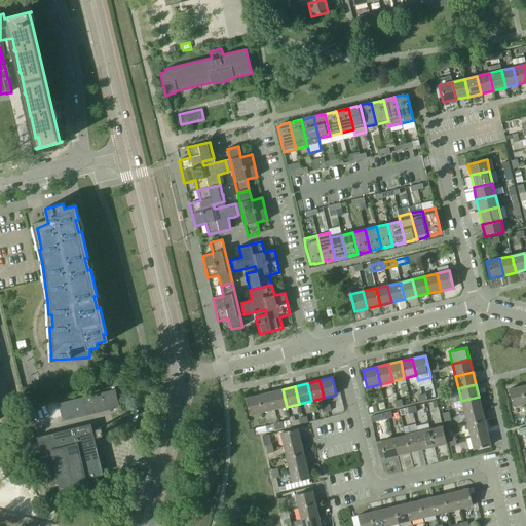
[(521,386),(509,389),(513,407),(525,404),(521,386)]
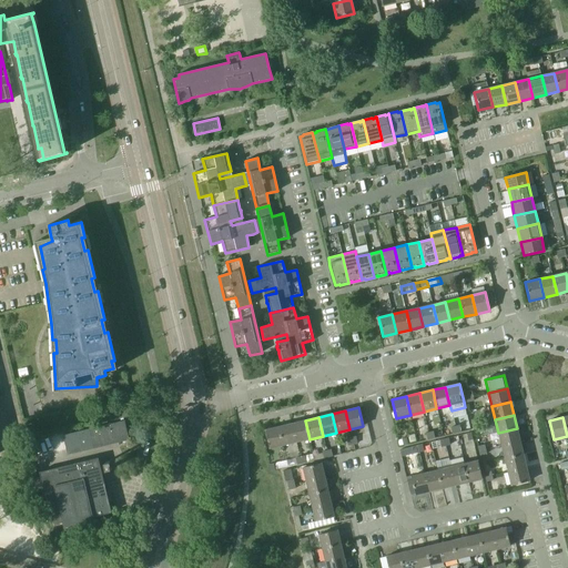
[(124,421),(62,435),(68,455),(68,453),(128,438),(129,440),(124,421)]
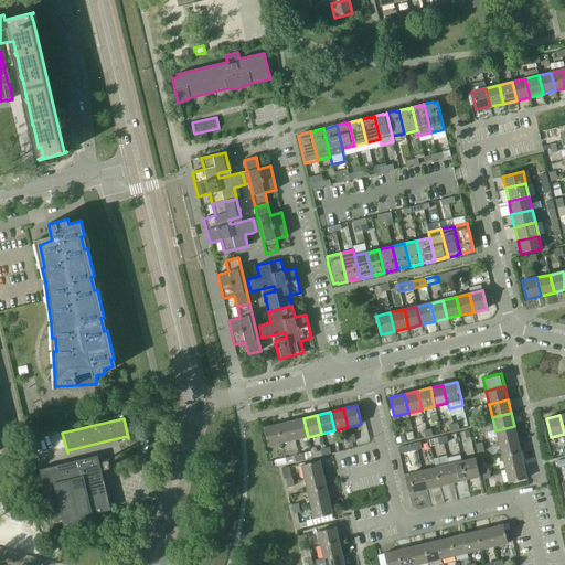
[(304,418),(290,422),(295,439),(308,437),(304,418)]
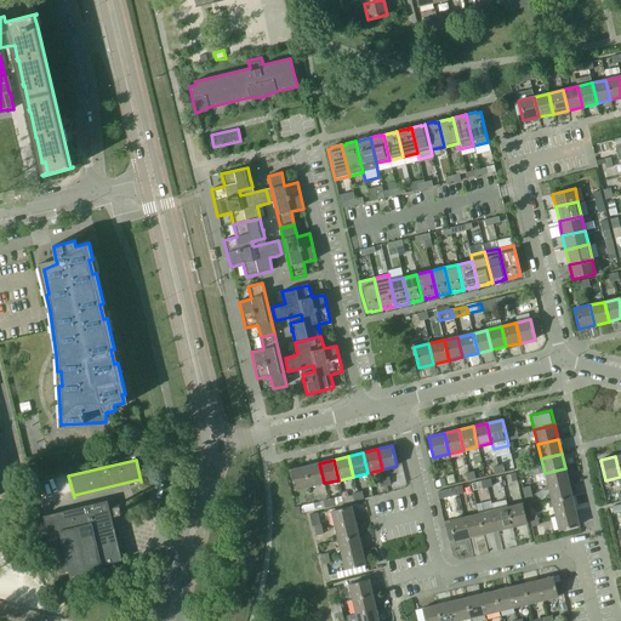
[(319,463),(305,467),(309,486),(324,483),(319,463)]
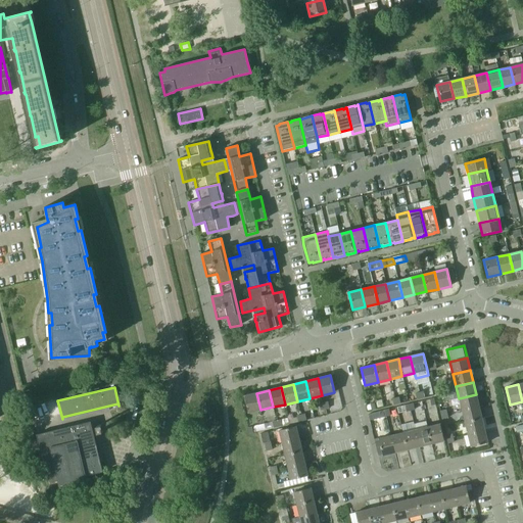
[(256,393),(244,396),(248,413),(260,410),(256,393)]
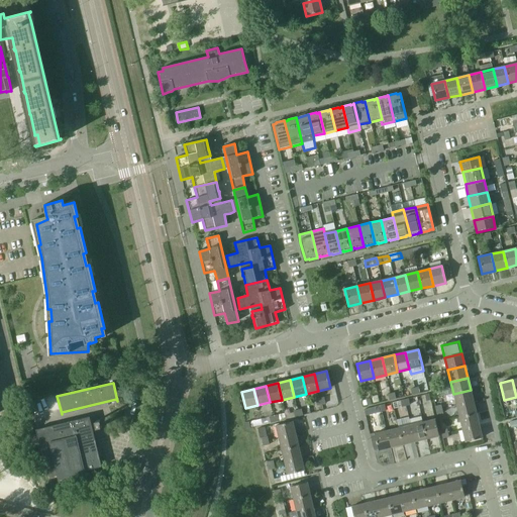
[(471,390),(453,394),(456,406),(474,402),(471,390)]
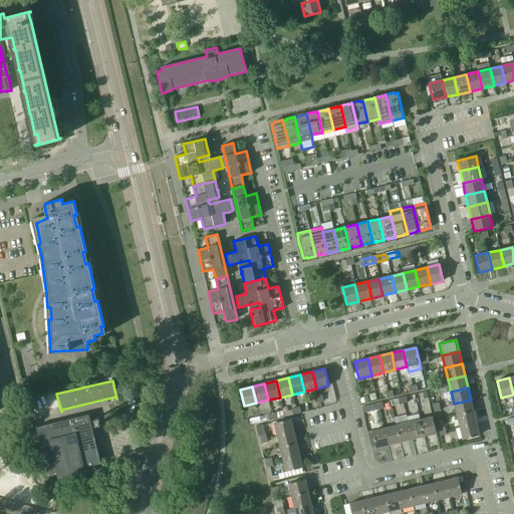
[(471,400),(454,404),(457,416),(473,412),(471,400)]
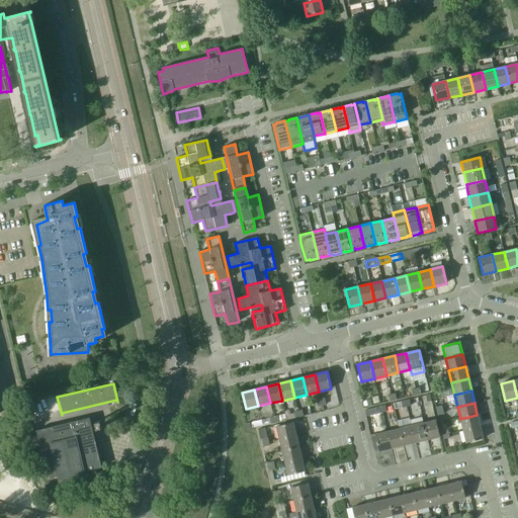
[(380,407),(364,411),(365,417),(382,413),(380,407)]
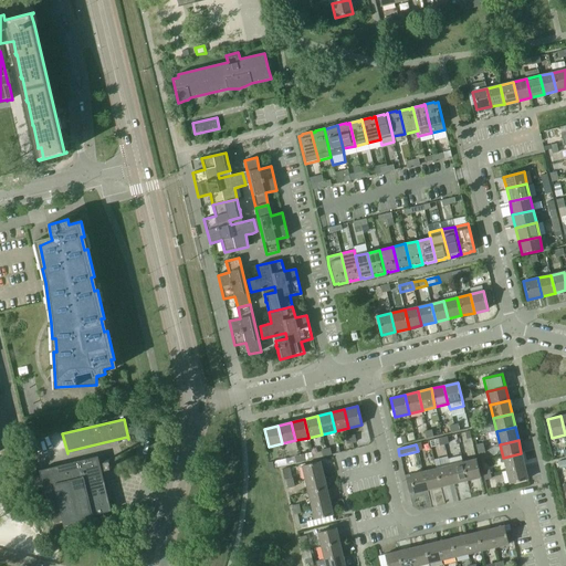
[(37,460),(63,453),(62,450),(37,457),(37,460)]
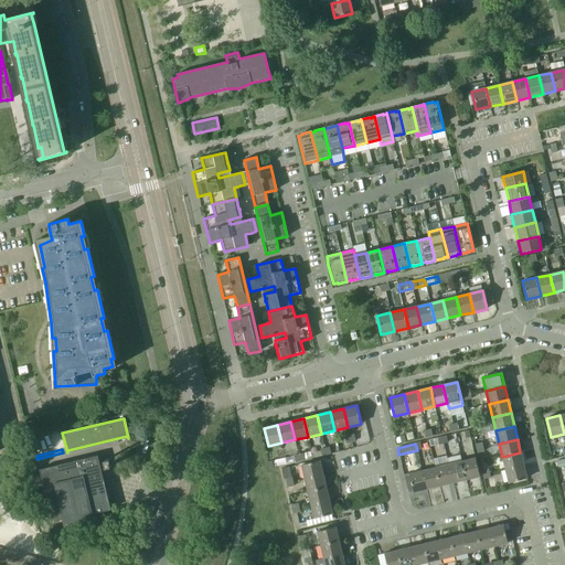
[(520,452),(502,457),(505,469),(523,465),(520,452)]
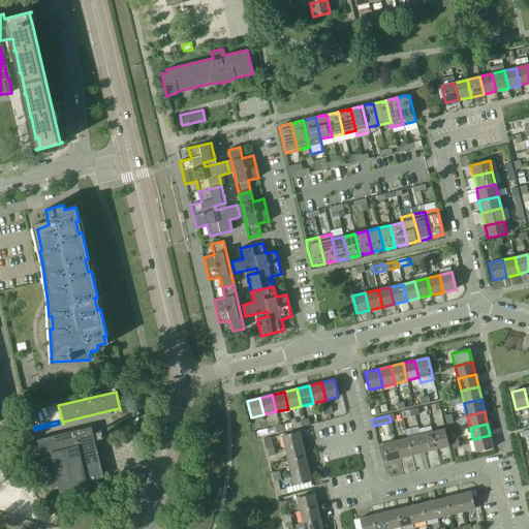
[(59,488),(60,492),(60,493),(88,486),(87,481),(103,477),(91,427),(36,440),(49,491),(59,488)]
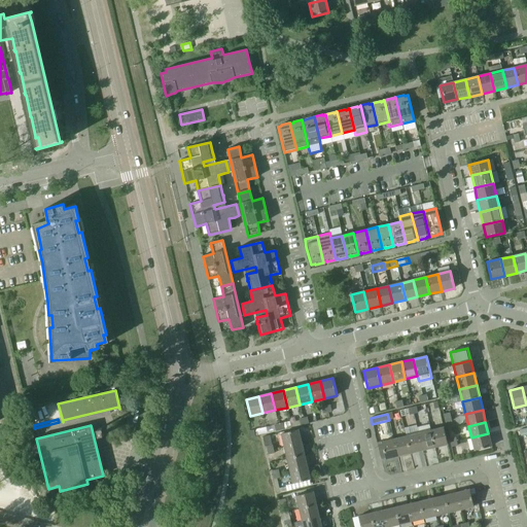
[(429,425),(417,428),(418,433),(422,451),(434,448),(431,430),(429,425)]
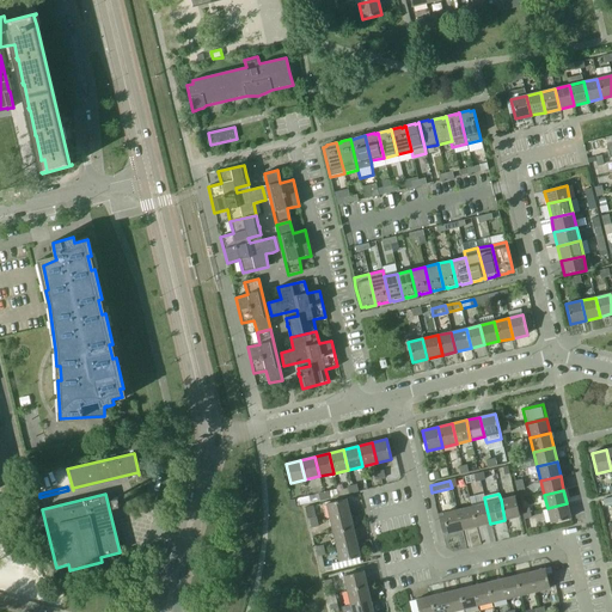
[(514,496),(501,500),(505,520),(519,516),(514,496)]
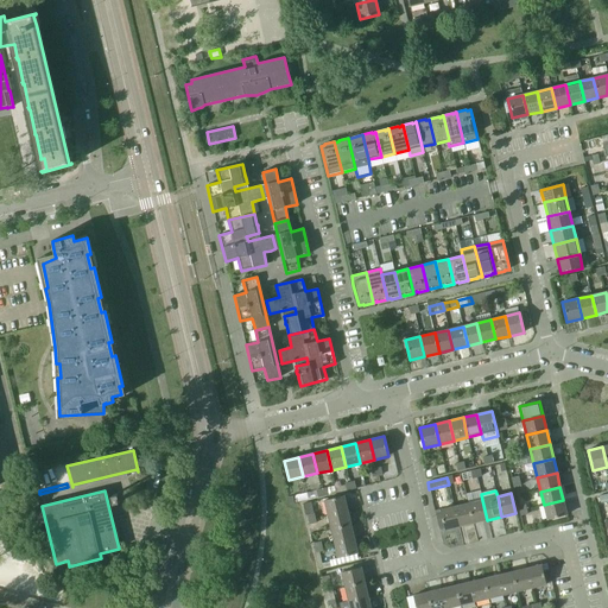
[(343,495),(324,500),(328,515),(347,511),(343,495)]
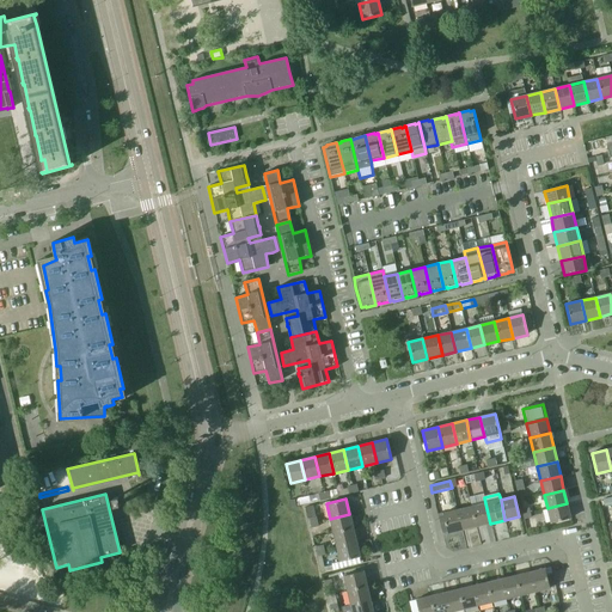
[(485,503),(471,507),(476,526),(490,524),(485,503)]
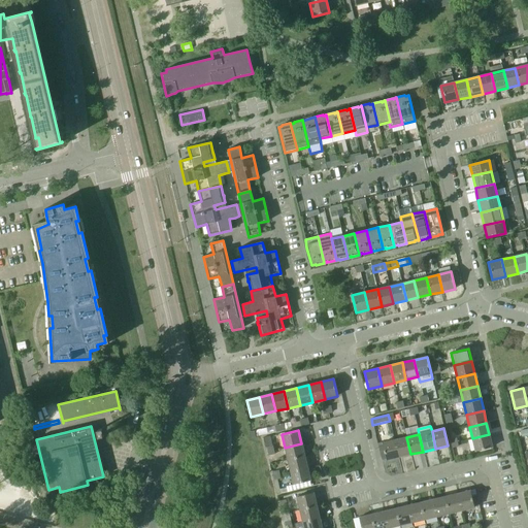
[(489,434),(472,438),(475,452),(492,448),(489,434)]
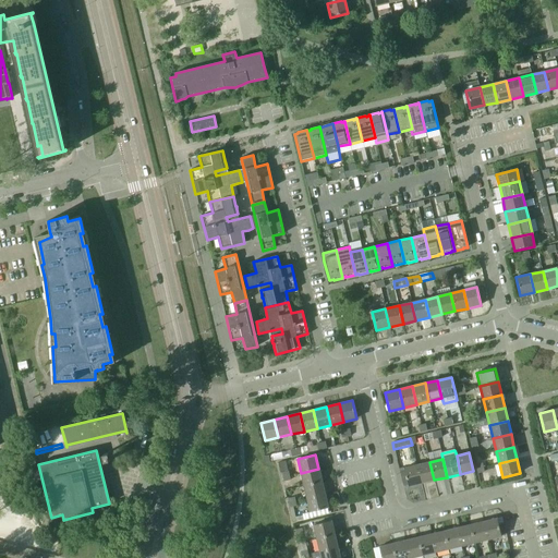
[(429,462),(416,465),(421,483),(434,480),(429,462)]
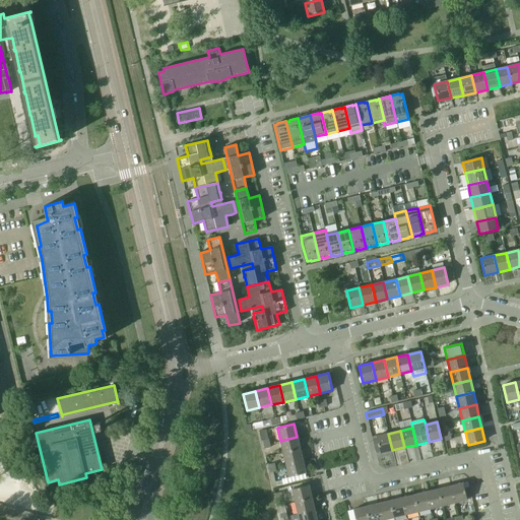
[(388,434),(376,437),(380,453),(392,450),(388,434)]
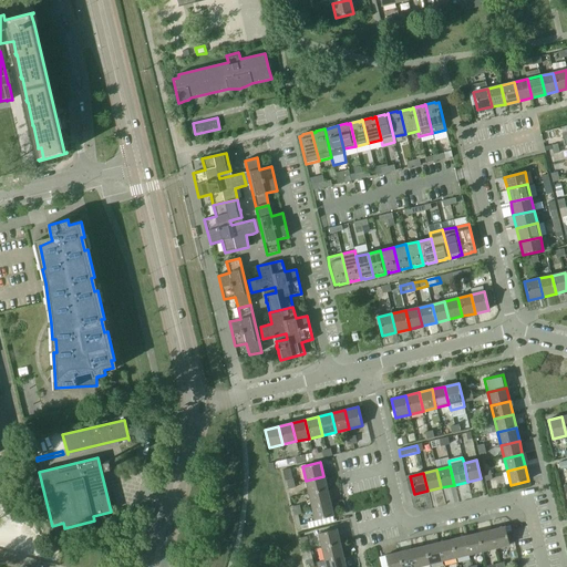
[(323,476),(306,481),(309,494),(327,490),(323,476)]
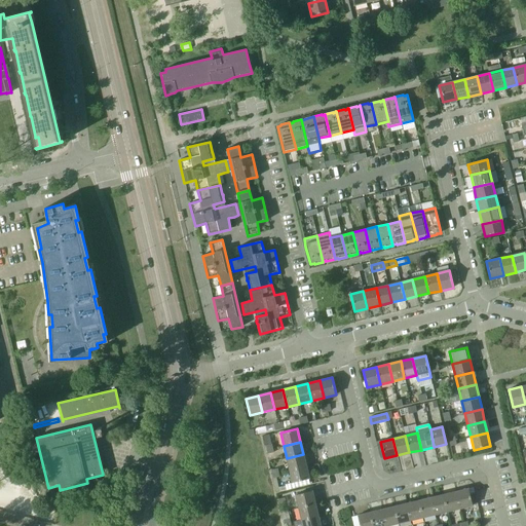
[(303,454),(287,458),(290,471),(306,466),(303,454)]
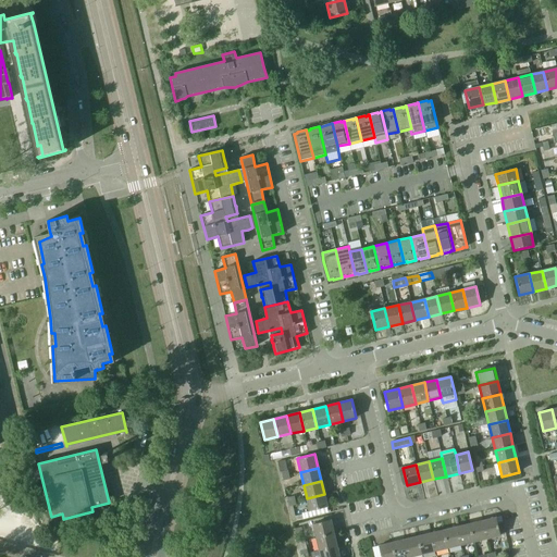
[(324,494),(307,498),(309,511),(327,507),(324,494)]
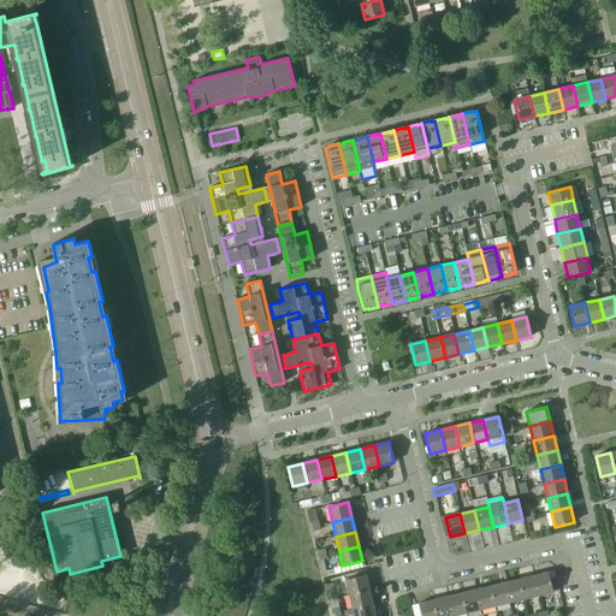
[(549,573),(533,576),(538,596),(554,592),(549,573)]
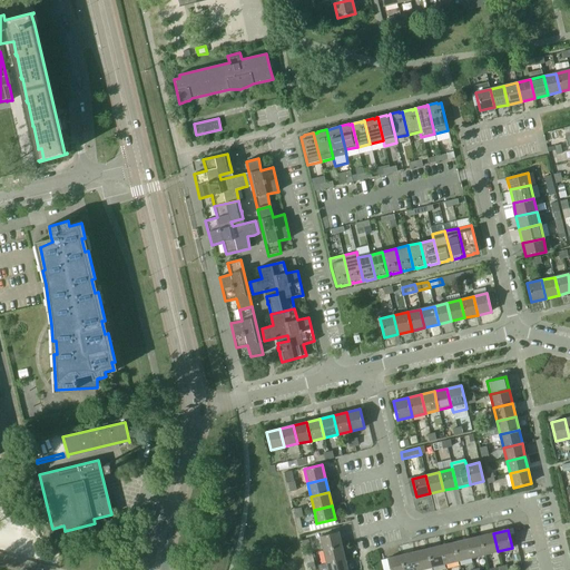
[(338,532),(320,537),(323,550),(342,546),(338,532)]
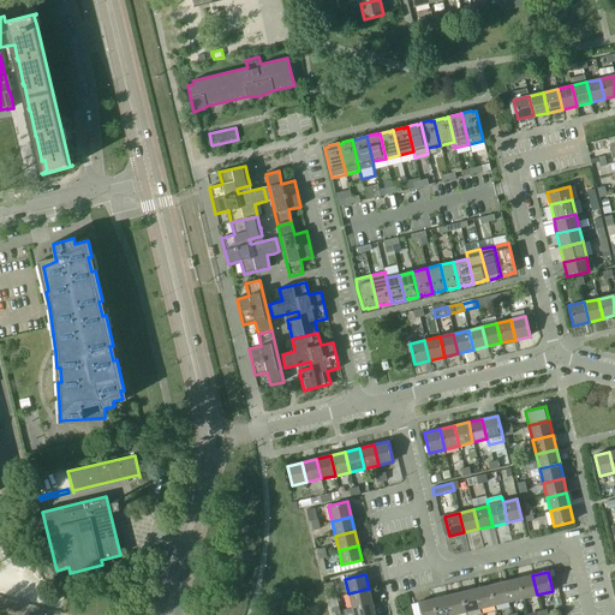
[(532,575),(518,578),(523,598),(537,595),(532,575)]
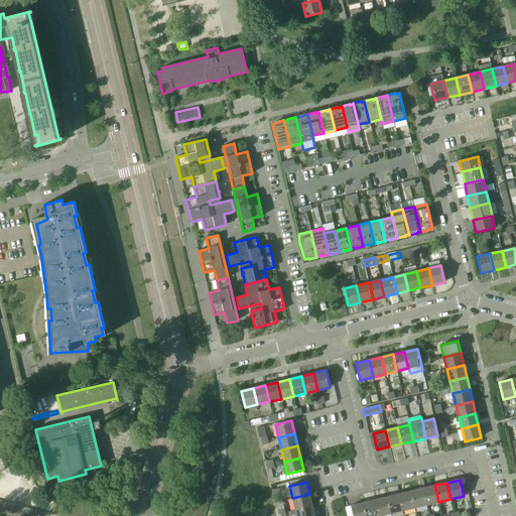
[(434,485),(422,488),(426,505),(438,502),(434,485)]
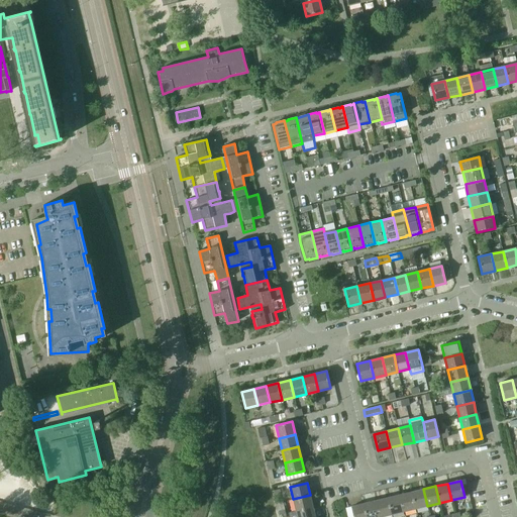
[(423,489),(412,492),(416,509),(427,506),(423,489)]
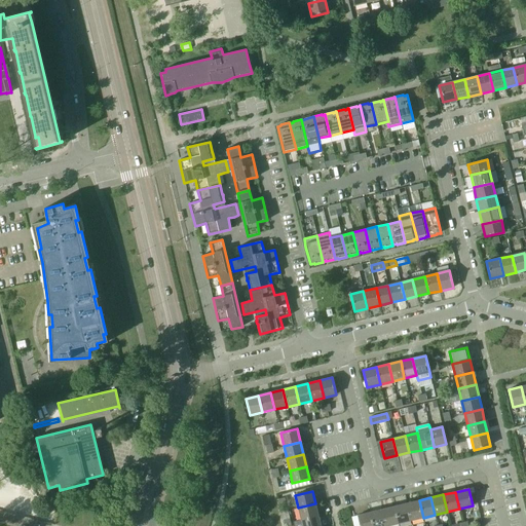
[(419,500),(407,503),(411,520),(423,518),(419,500)]
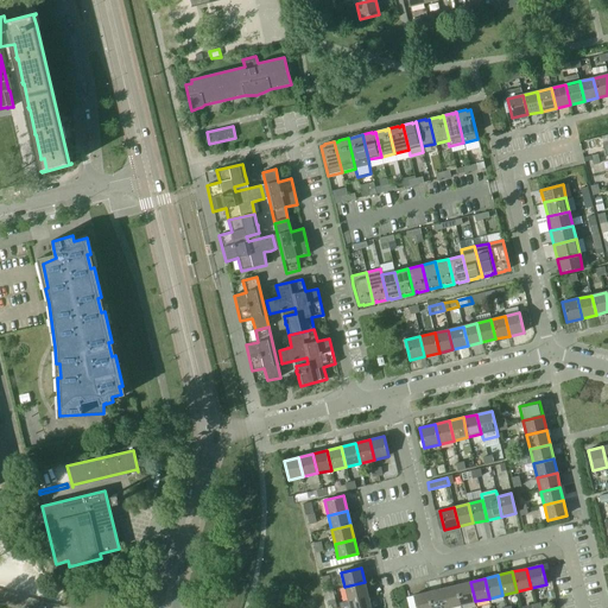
[(365,582),(344,587),(348,601),(368,596),(365,582)]
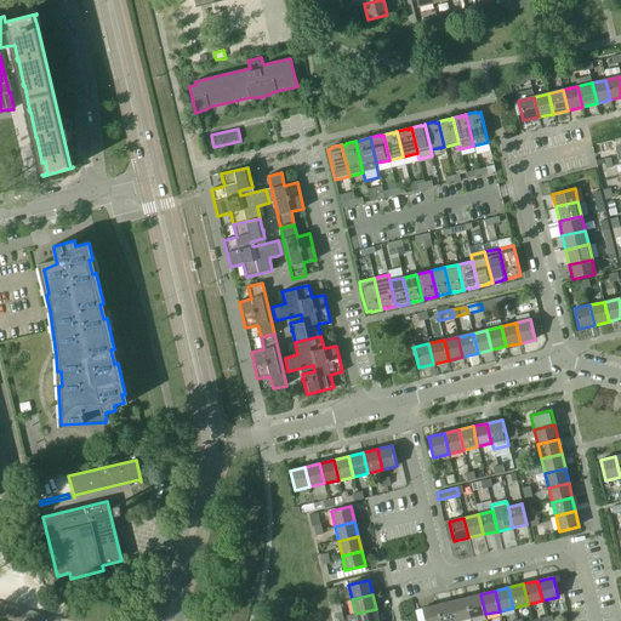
[(480,594),(466,598),(471,617),(485,614),(480,594)]
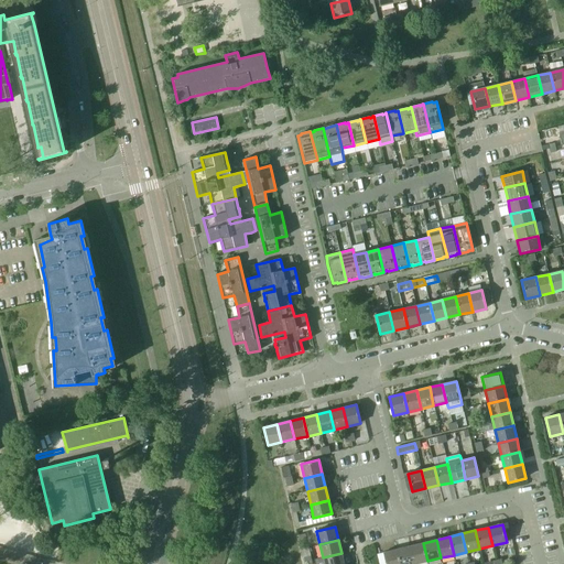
[(423,543),(410,546),(413,563),(414,563),(427,561),(423,543)]
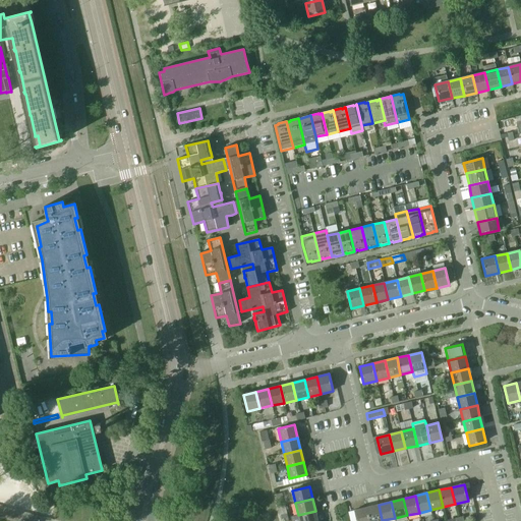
[(382,520),(379,505),(366,508),(369,520),(382,520)]
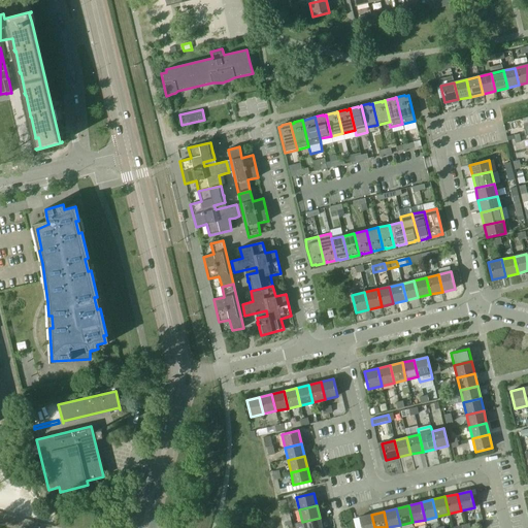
[(374,527),(371,515),(359,517),(361,527),(374,527)]
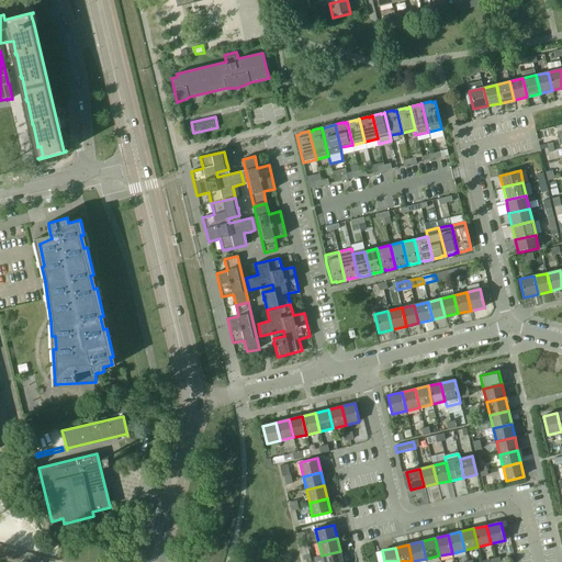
[(343,561),(340,551),(322,555),(323,561),(343,561)]
